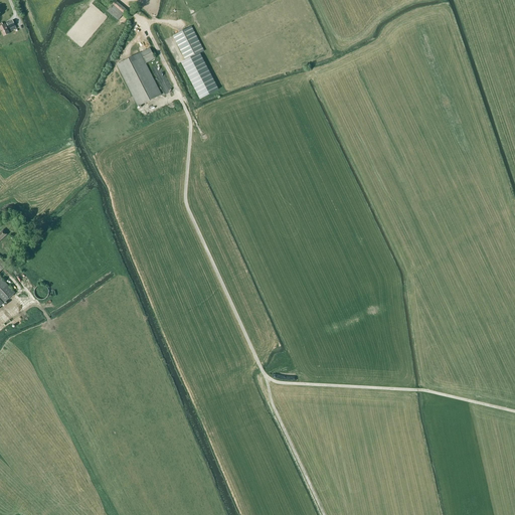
[(124,14),(126,16),(130,12),(127,10),(116,1),(107,11),(118,21),(124,14)]
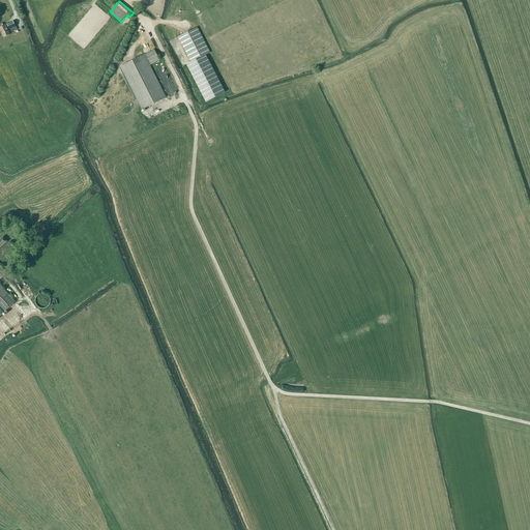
[(7,24),(10,33),(17,30),(16,26),(13,22),(7,24)]
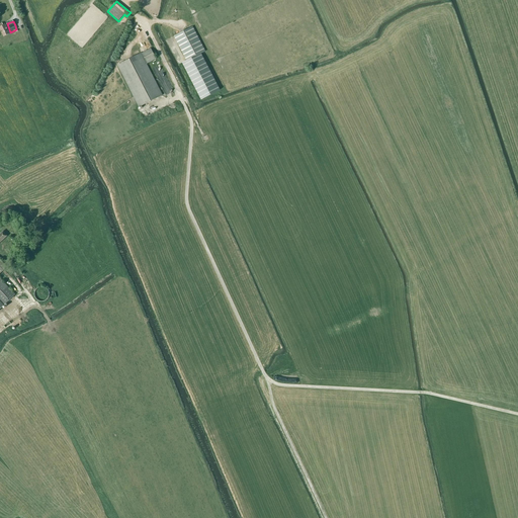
[(3,25),(2,23),(0,23),(0,28),(4,36),(9,34),(5,24),(3,25)]
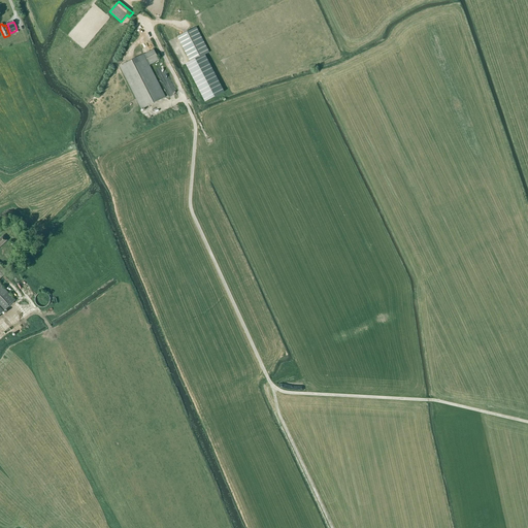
[(196,27),(177,36),(190,61),(185,64),(205,101),(224,92),(205,55),(209,53),(196,27)]
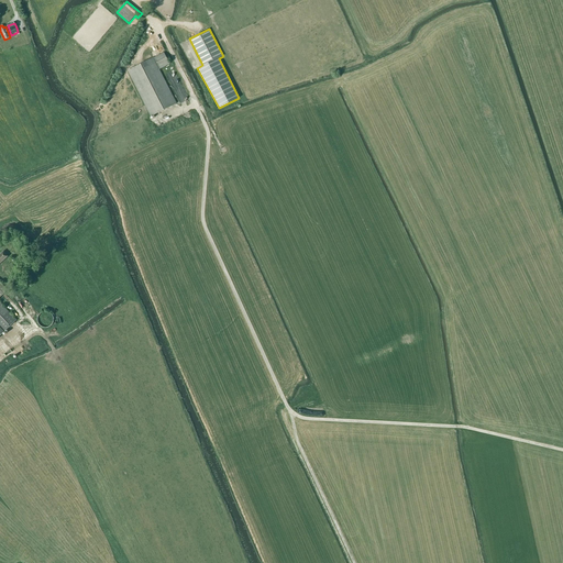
[(176,103),(159,69),(169,64),(164,53),(154,58),(153,58),(128,72),(151,117),(176,103)]
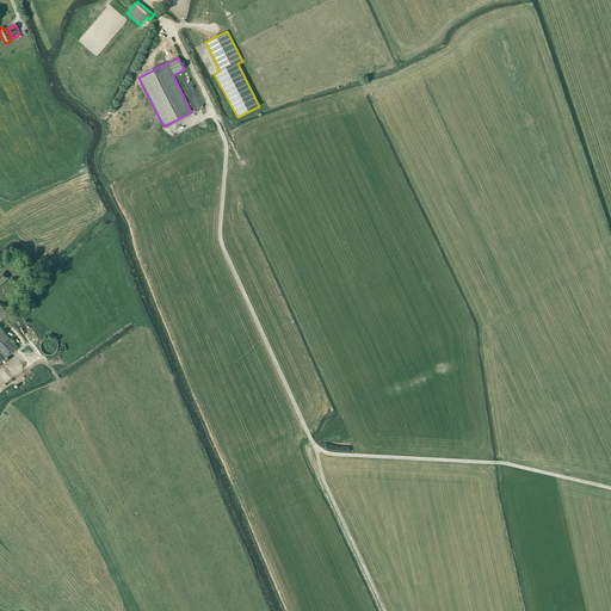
[(18,349),(0,328),(0,364),(5,360),(18,349)]
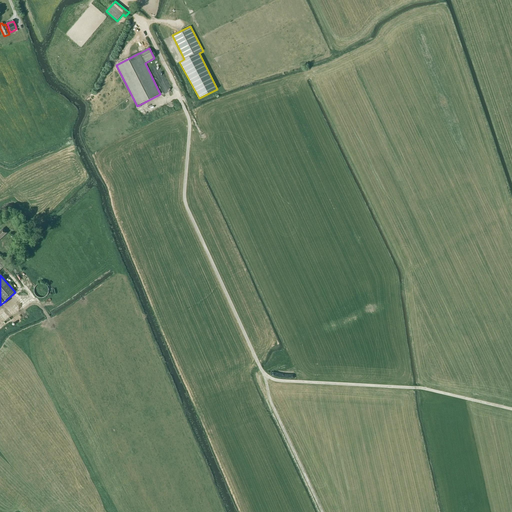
[(42,283),(41,283),(40,283),(38,284),(37,284),(36,285),(35,286),(35,287),(34,288),(34,289),(34,291),(34,292),(34,293),(35,294),(35,295),(36,296),(37,297),(38,298),(40,298),(41,298),(42,298),(44,298),(45,297),(46,296),(47,295),(48,294),(48,293),(48,292),(49,291),(48,289),(48,288),(48,287),(47,286),(46,285),(45,284),(44,284),(42,283)]
